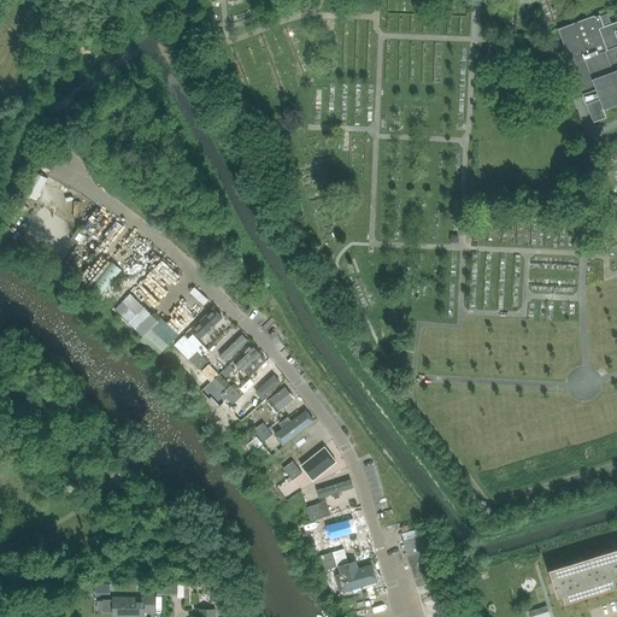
[(616,21),(604,27),(599,15),(594,17),(594,15),(557,29),(581,93),(582,95),(582,97),(582,98),(582,99),(583,100),(585,103),(586,104),(592,123),(606,118),(603,109),(616,103),(616,21)]
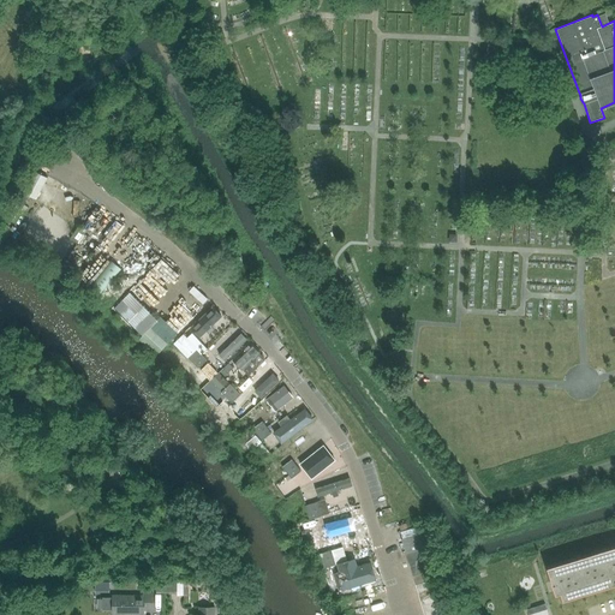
[(100,207),(84,231),(90,234),(106,210),(100,207)]
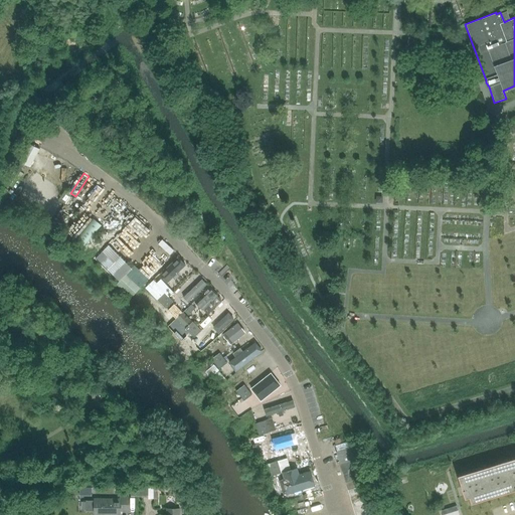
[(63,191),(58,200),(63,203),(69,194),(63,191)]
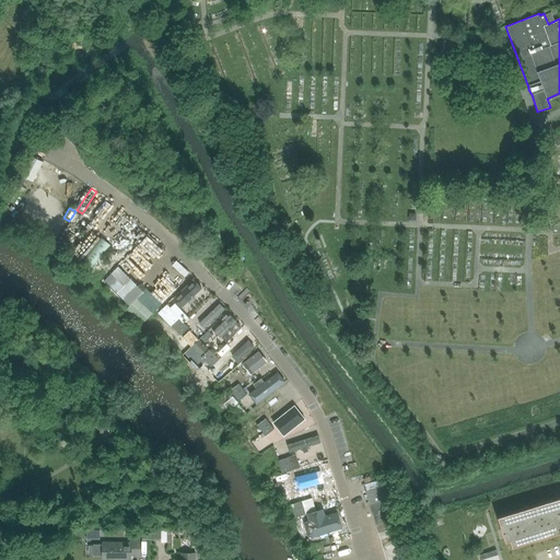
[(76,211),(69,221),(74,224),(81,216),(76,211)]
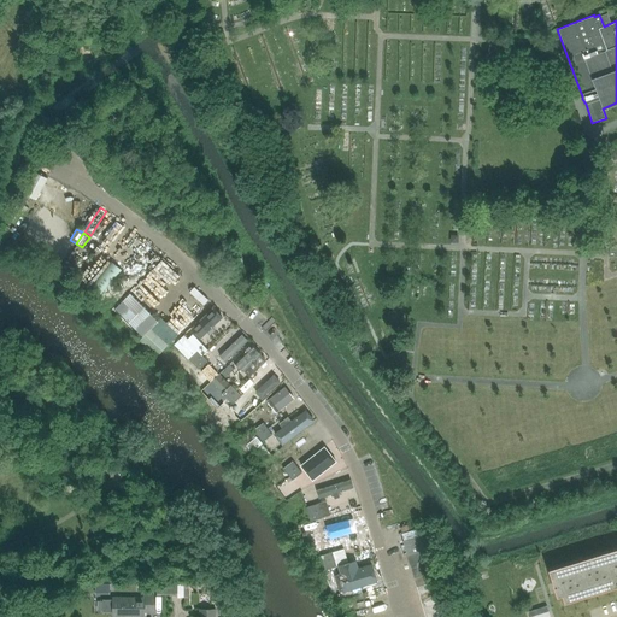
[(106,289),(97,300),(116,321),(122,315),(124,316),(135,306),(125,297),(119,303),(106,289)]
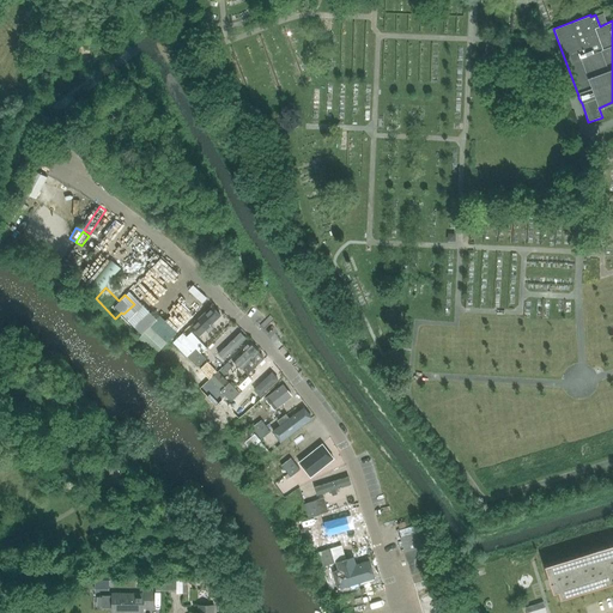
[(202,313),(208,307),(190,290),(184,296),(202,313)]
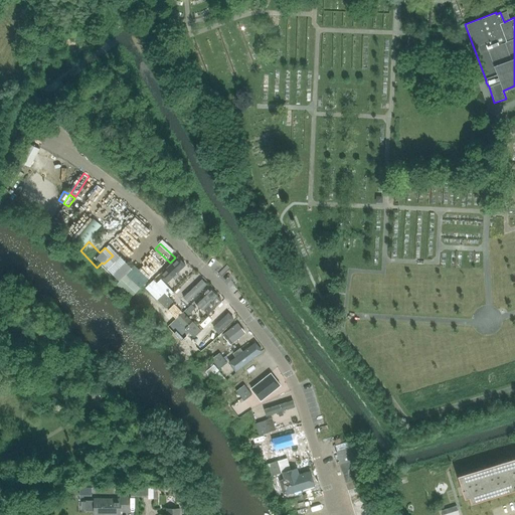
[(185,259),(160,283),(167,290),(192,266),(185,259)]
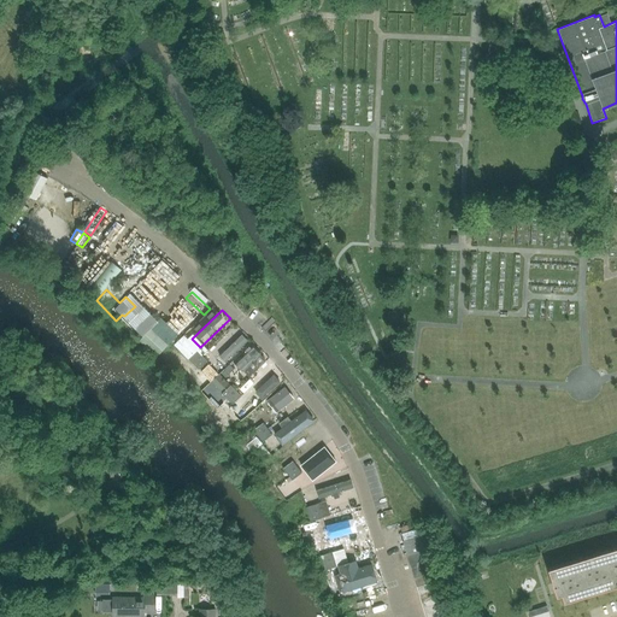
[(210,357),(218,366),(248,338),(240,328),(210,357)]
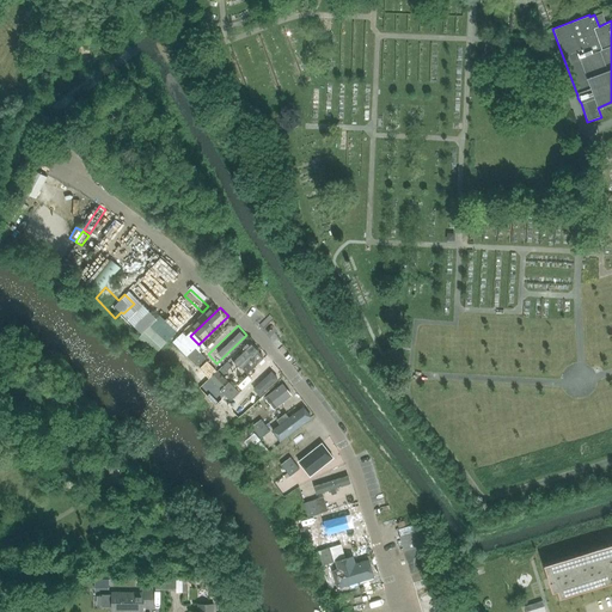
[(196,347),(187,356),(193,361),(201,353),(196,347)]
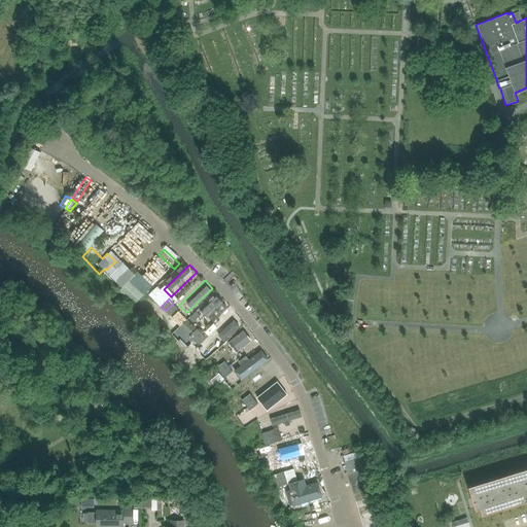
[(212,301),(192,319),(201,327),(220,310),(212,301)]
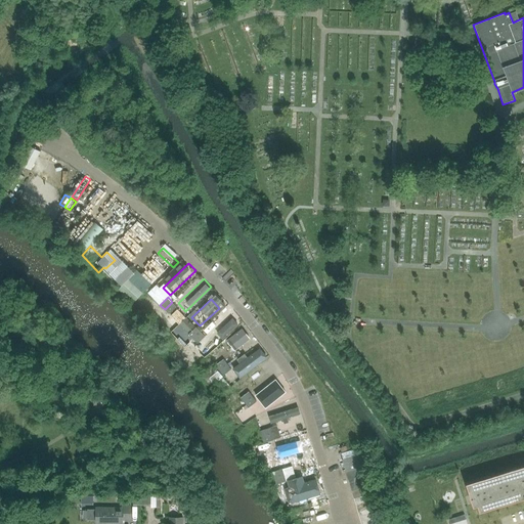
[(172,302),(165,309),(169,313),(176,306),(172,302)]
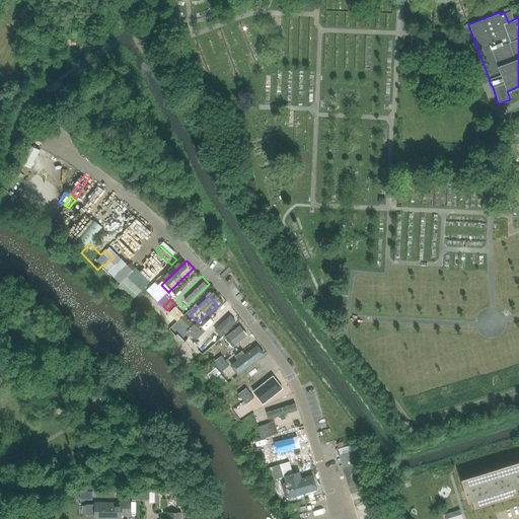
[(221,308),(201,327),(210,338),(231,318),(221,308)]
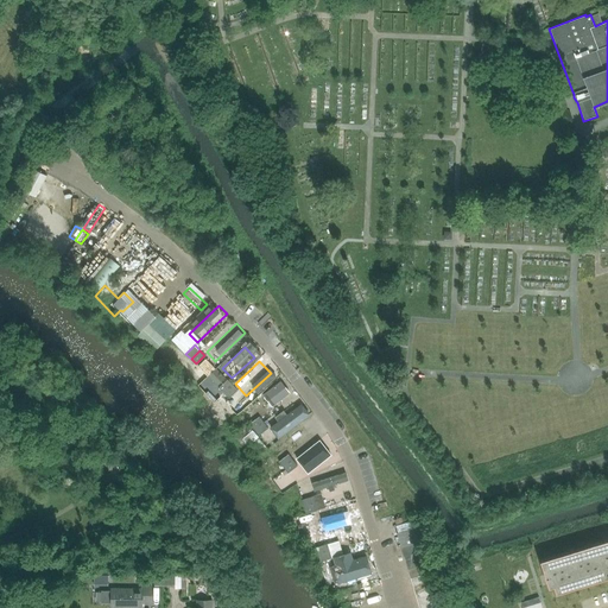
[(228,379),(219,387),(223,393),(233,385),(228,379)]
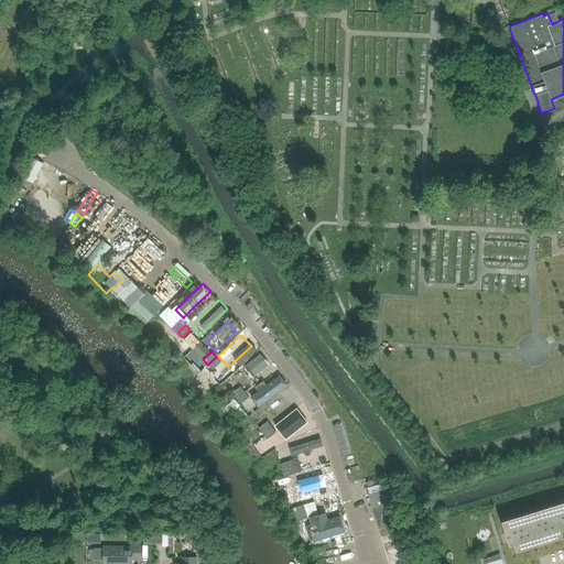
[(261,355),(243,368),(251,379),(269,366),(261,355)]
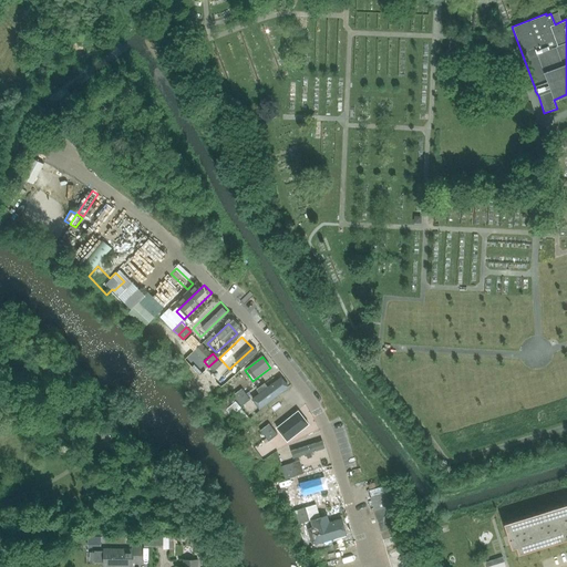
[(217,359),(208,367),(214,371),(222,363),(217,359)]
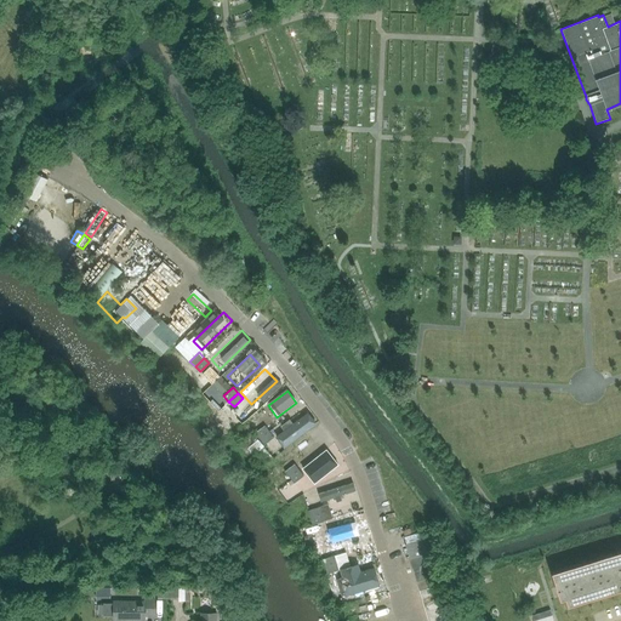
[(277,437),(286,449),(318,425),(308,412),(277,437)]
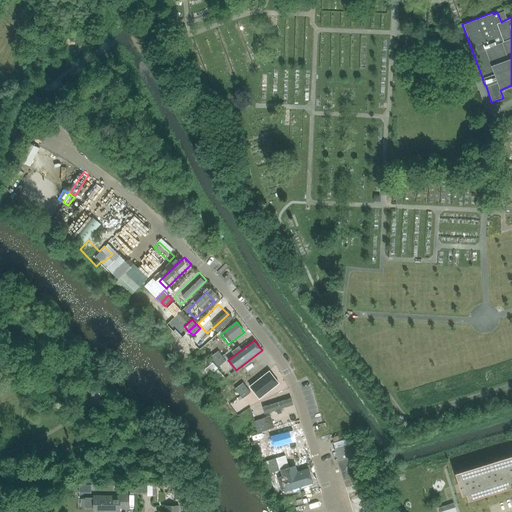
[(218,351),(210,357),(214,362),(222,356),(218,351)]
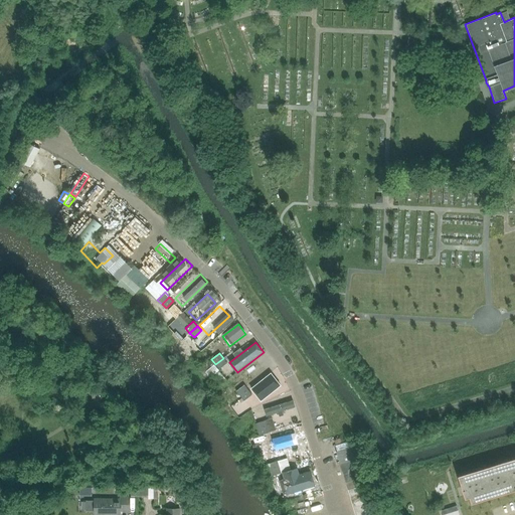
[(223,358),(215,364),(219,369),(227,362),(223,358)]
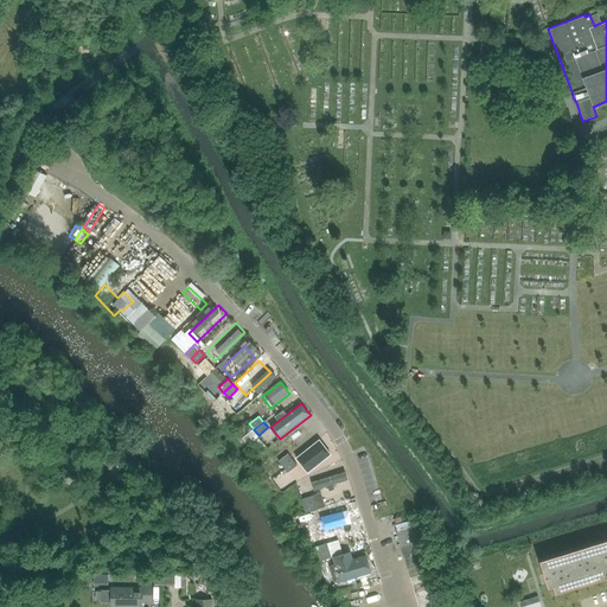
[(302,428),(282,443),(293,458),(313,442),(302,428)]
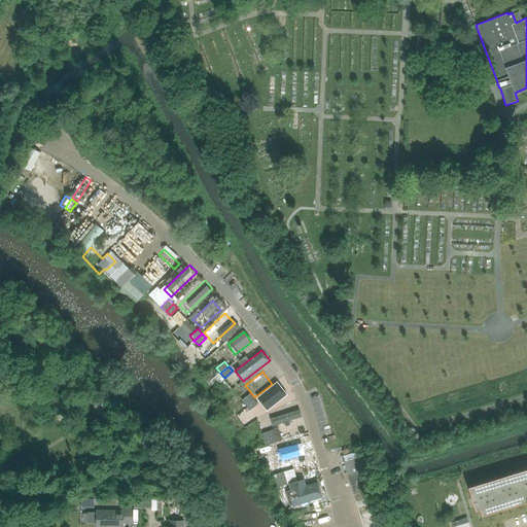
[(255,398),(265,412),(281,399),(276,392),(282,388),(277,382),(255,398)]
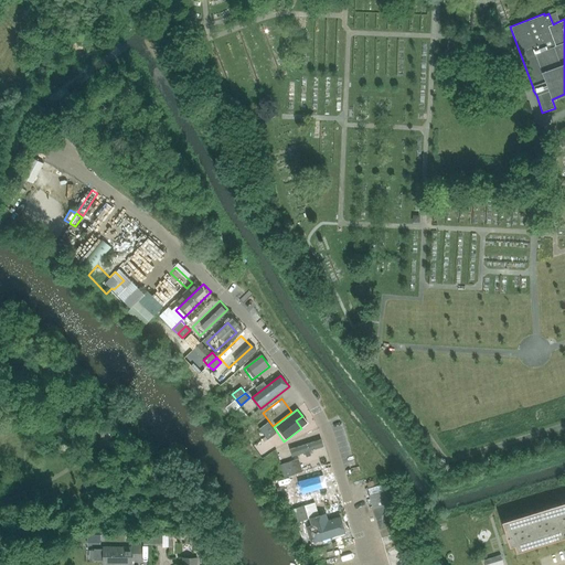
[(268,422),(259,429),(264,435),(273,427),(268,422)]
